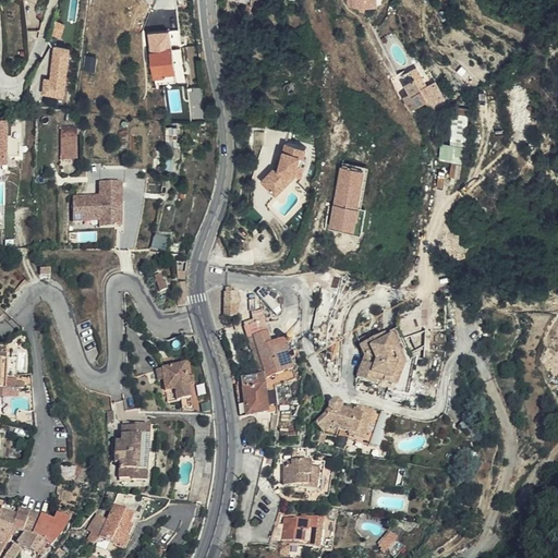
[(155,85),(176,82),(171,45),(169,29),(148,33),(155,85)]
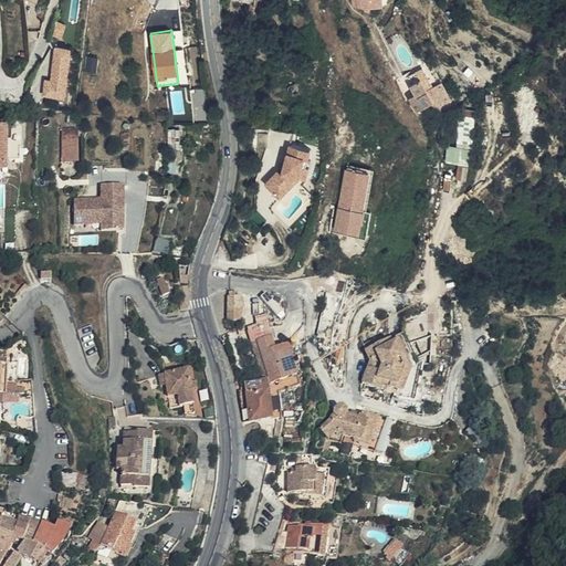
[(45,77),(43,95),(69,97),(73,45),(51,43),(51,52),(54,53),(52,77),(45,77)]
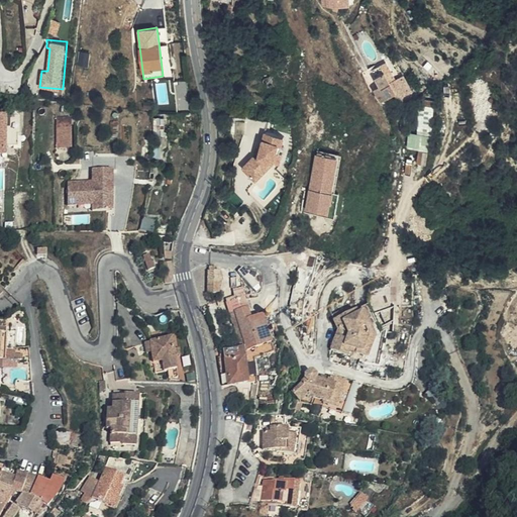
[(159,41),(163,76),(172,75),(167,40),(159,41)]
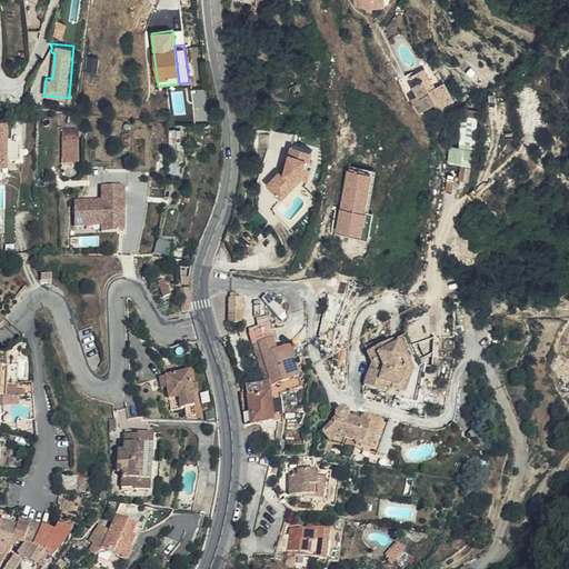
[(408,79),(412,86),(422,80),(428,90),(435,86),(425,69),(408,79)]
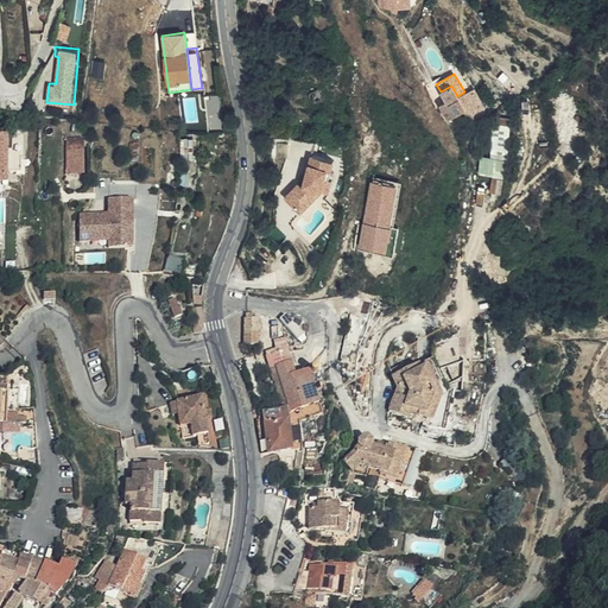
[(457,96),(451,86),(441,92),(447,102),(439,106),(448,120),(466,112),(457,96)]
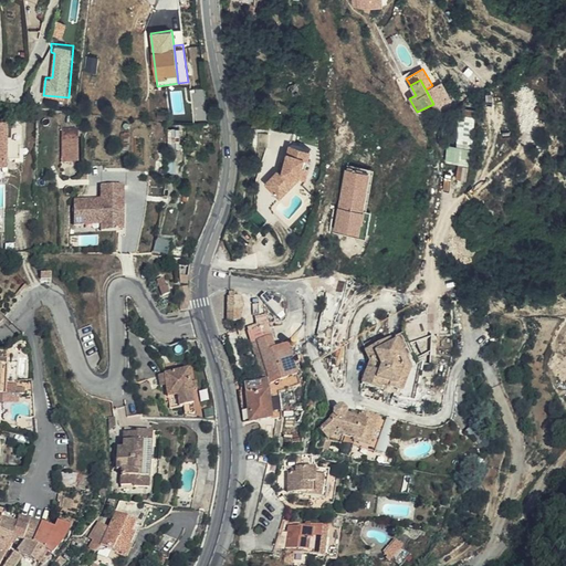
[(251,123),(257,122),(254,108),(248,111),(251,123)]
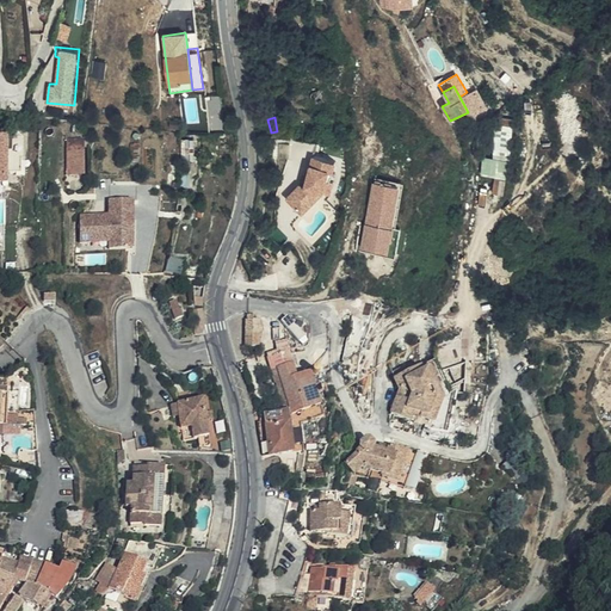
[(333,131),(323,133),(327,137),(328,142),(334,142),(333,131)]
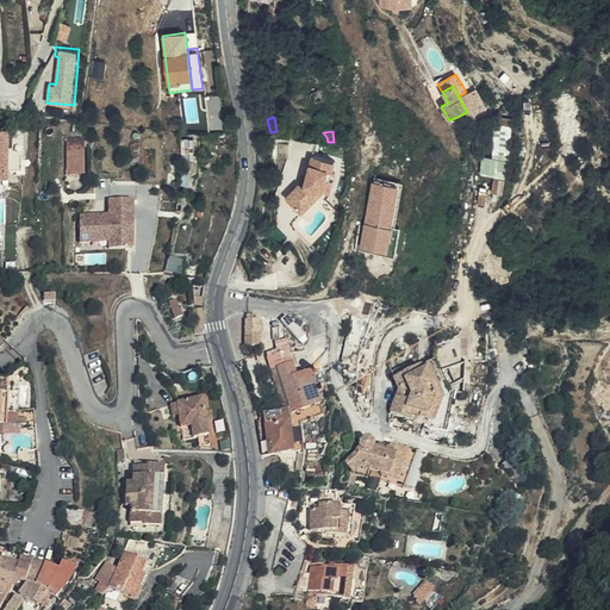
[(0,180),(8,181),(10,136),(0,135),(0,180)]
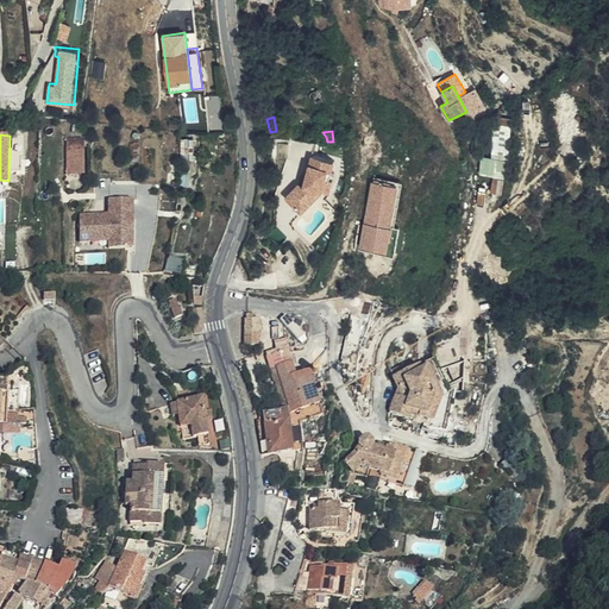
[(10,136),(8,181),(12,181),(11,171),(23,171),(24,157),(27,158),(27,136),(10,136)]
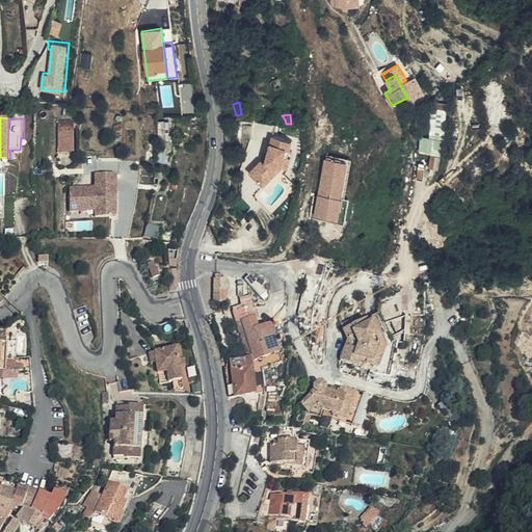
[(58,152),(73,152),(72,130),(58,130),(58,152)]
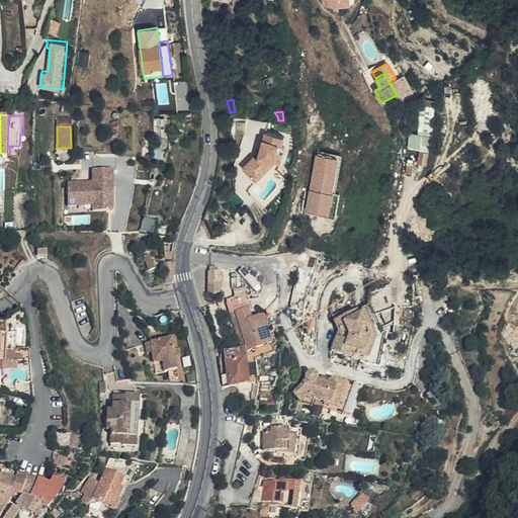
[(284,139),(267,133),(261,150),(258,159),(254,158),(242,169),(255,182),(273,163),(276,155),(279,156),(284,139)]
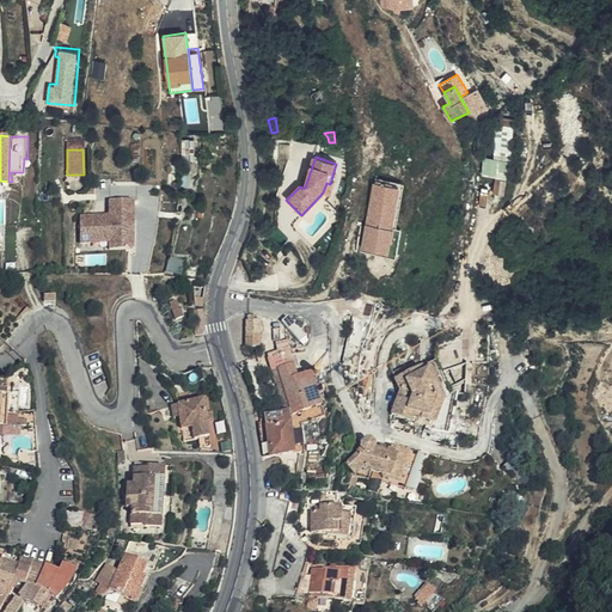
[(173,164),(165,164),(165,173),(167,173),(176,175),(177,165),(173,164)]
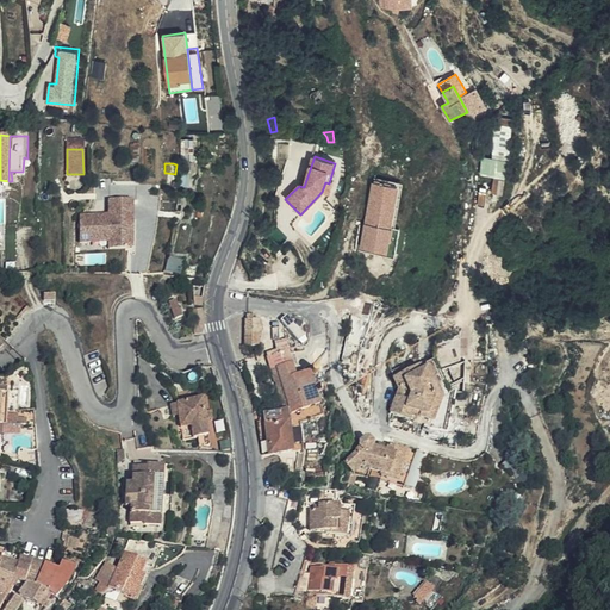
[(166,187),(178,188),(179,174),(178,174),(175,174),(167,173),(166,187)]
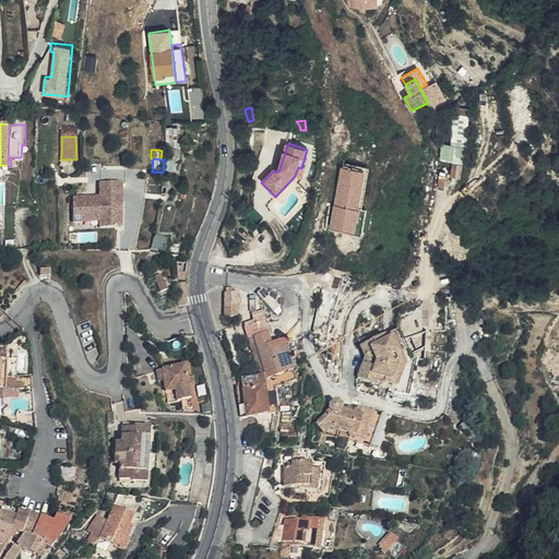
[(295,176),(275,197),(281,201),(285,197),(297,183),(301,180),(305,169),(301,168),(298,167),(295,176)]
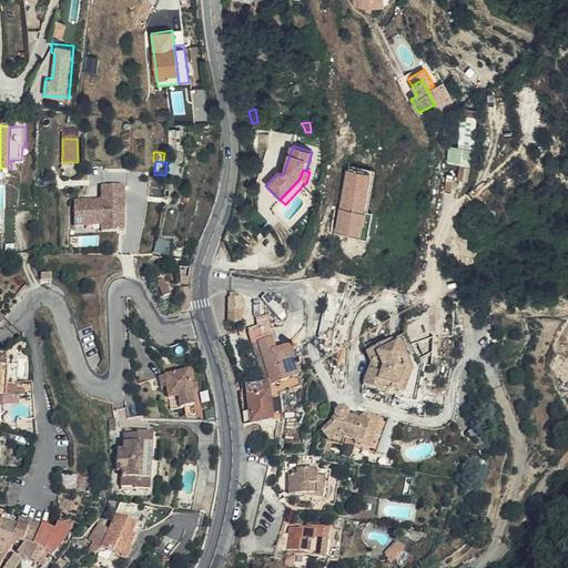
[(372,176),(350,172),(337,232),(359,236),(363,222),(367,222),(369,211),(365,210),(372,176)]
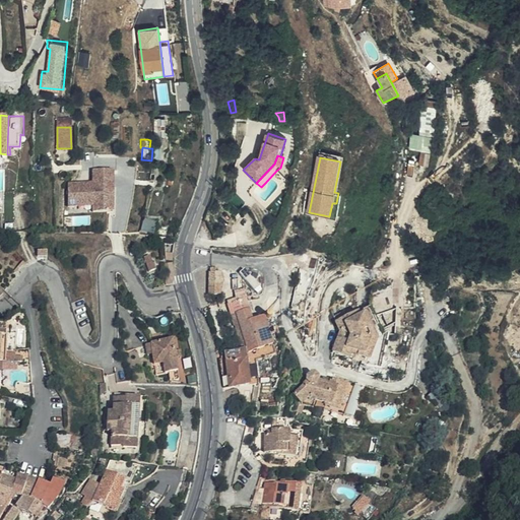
[(329,216),(309,212),(308,216),(337,222),(342,194),(339,193),(345,163),(340,161),(334,192),(338,193),(336,203),(332,203),(329,216)]
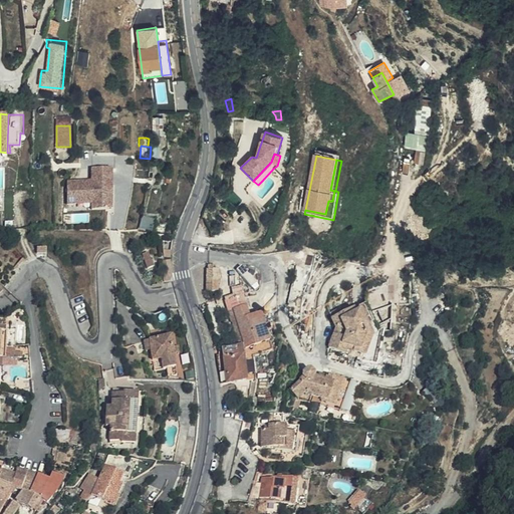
[(115,188),(115,169),(95,169),(95,182),(70,182),(70,204),(79,204),(79,197),(94,197),(94,205),(94,210),(109,210),(109,188),(115,188)]
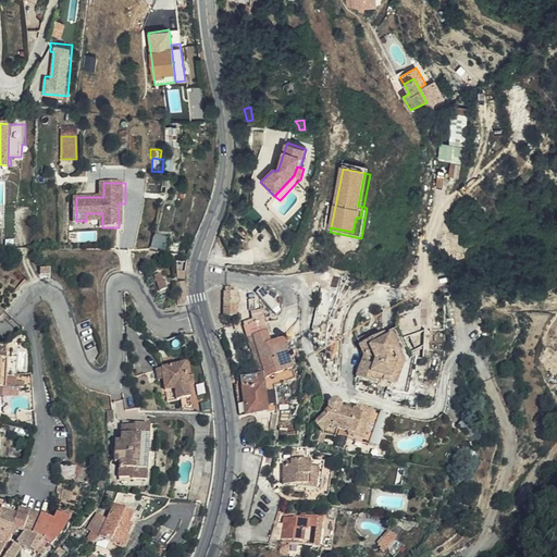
[(307,194),(296,183),(284,196),(286,197),(291,193),(299,200),(307,194)]
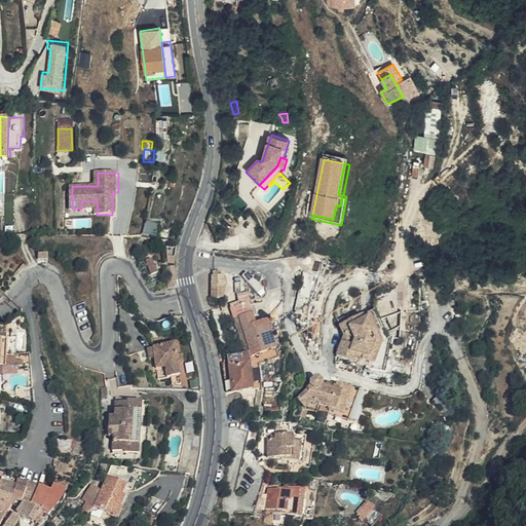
[(81,201),(81,209),(97,210),(97,201),(81,201)]
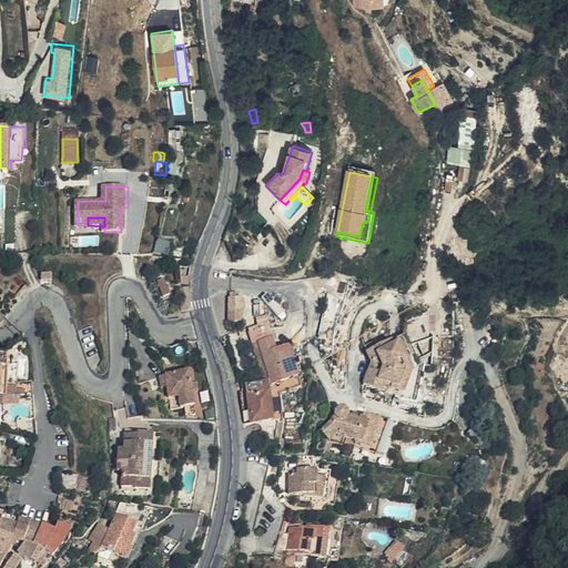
[(150,252),(152,231),(145,230),(142,251),(150,252)]
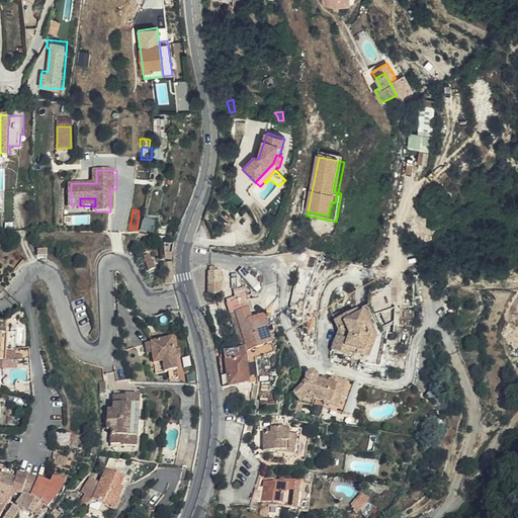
[(150,252),(143,255),(147,269),(154,266),(150,252)]
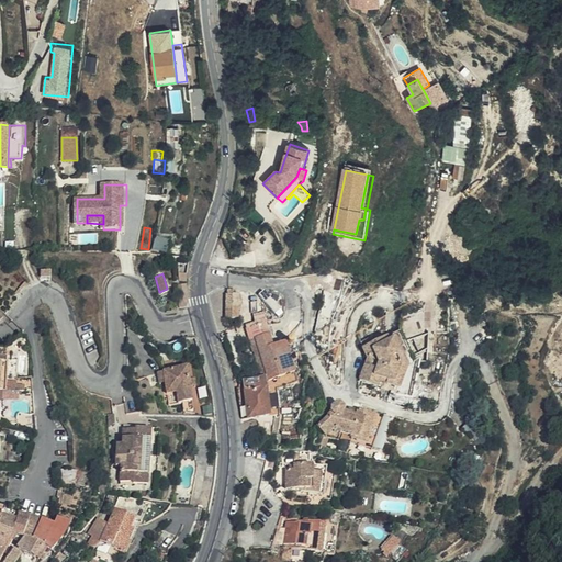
[(178,285),(179,301),(188,300),(187,284),(178,285)]
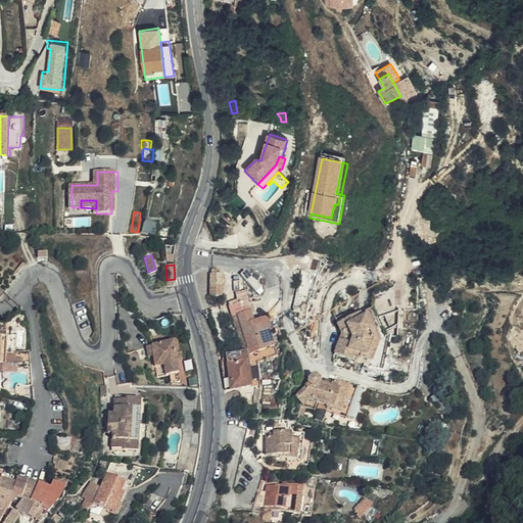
[(222,274),(208,273),(208,274),(199,275),(199,296),(221,297),(224,284),(223,278),(222,274)]
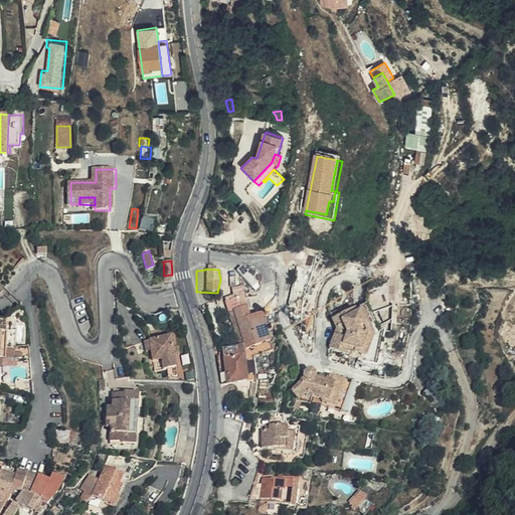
[(232,311),(246,307),(242,296),(224,301),(227,312),(232,311)]
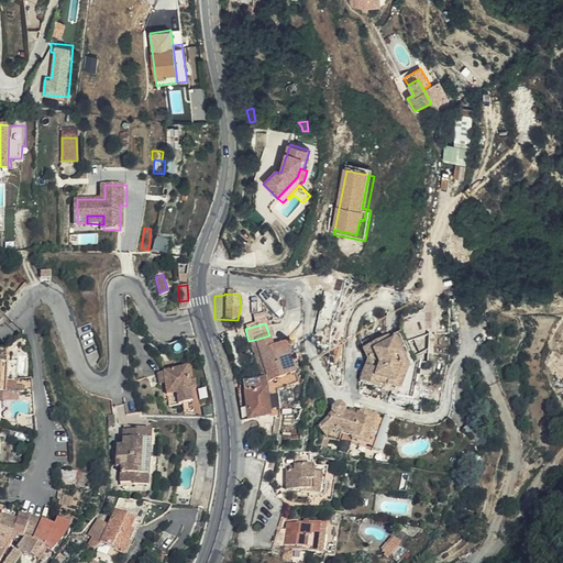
[(238,372),(244,368),(231,331),(224,334),(238,372)]
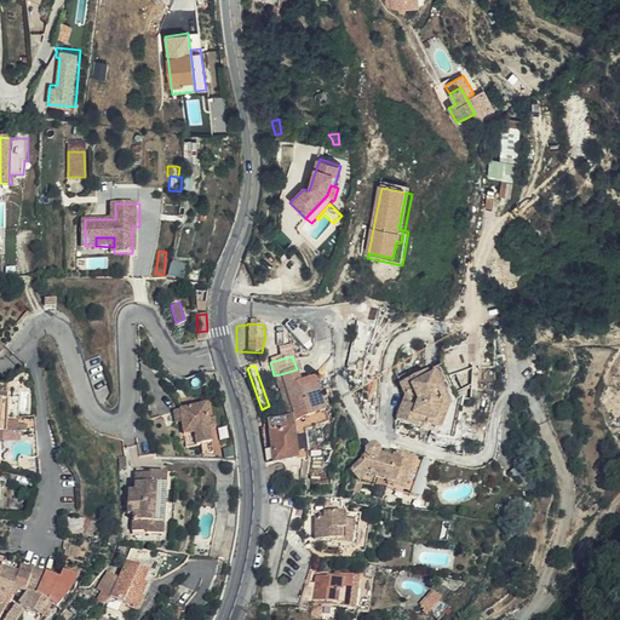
[(448,405),(457,401),(440,365),(434,368),(448,405)]
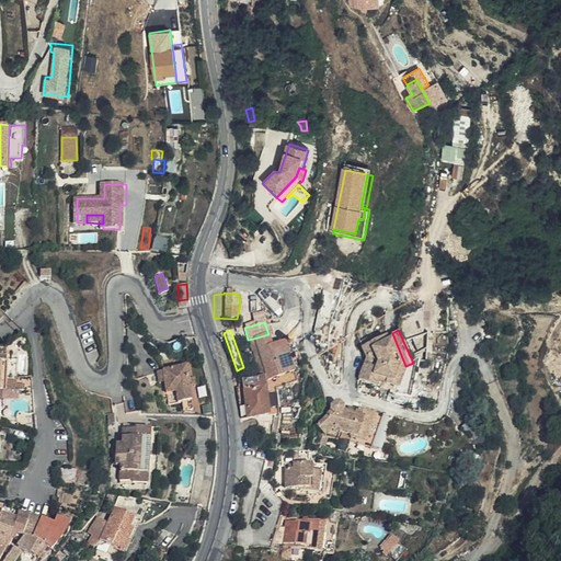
[(367,338),(369,343),(385,336),(381,331),(367,338)]
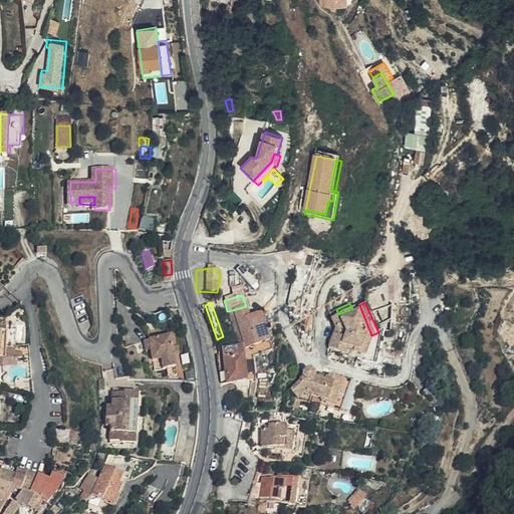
[(368,362),(372,362),(378,332),(371,335),(359,305),(352,308),(338,314),(333,316),(330,317),(335,326),(328,347),(344,353),(348,347),(353,349),(351,355),(368,362)]
